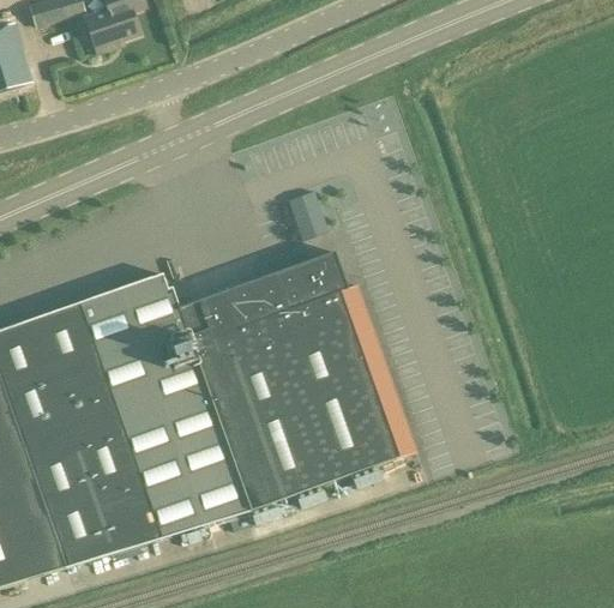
[(36,26),(85,12),(82,0),(28,0),(36,26)]
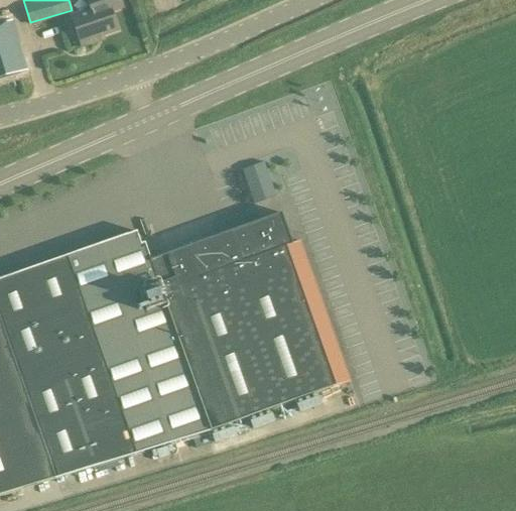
[(89,0),(91,6),(72,12),(82,43),(97,38),(96,34),(117,27),(111,8),(122,4),(120,0),(89,0)]
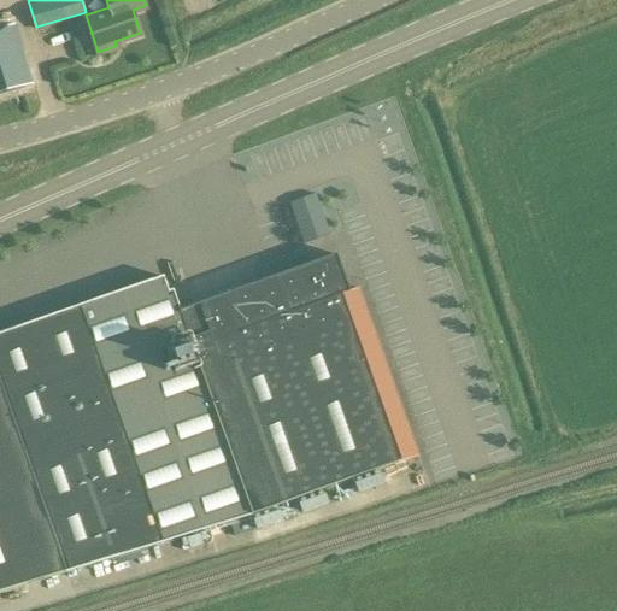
[(15,19),(0,24),(0,88),(33,80),(15,19)]
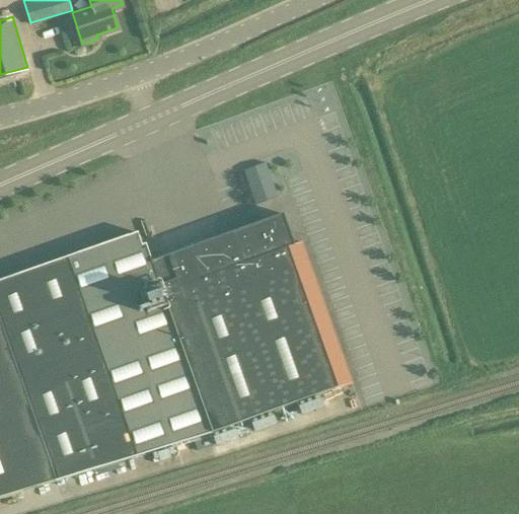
[(245,163),(251,188),(275,182),(269,158),(245,163)]
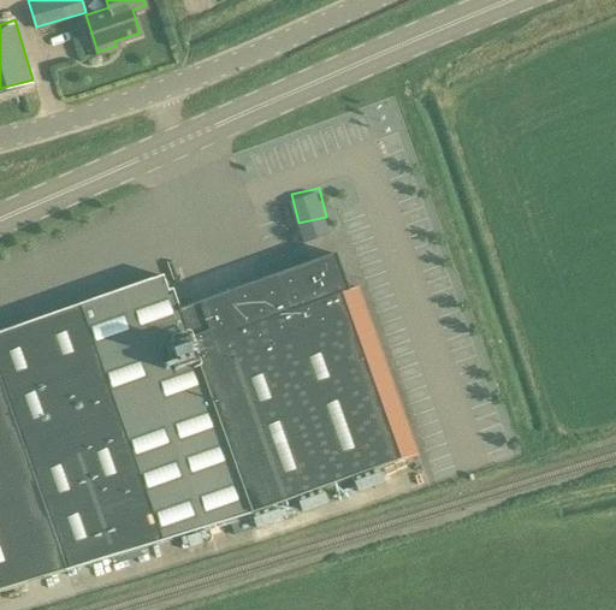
[(301,226),(306,237),(331,226),(326,215),(301,226)]
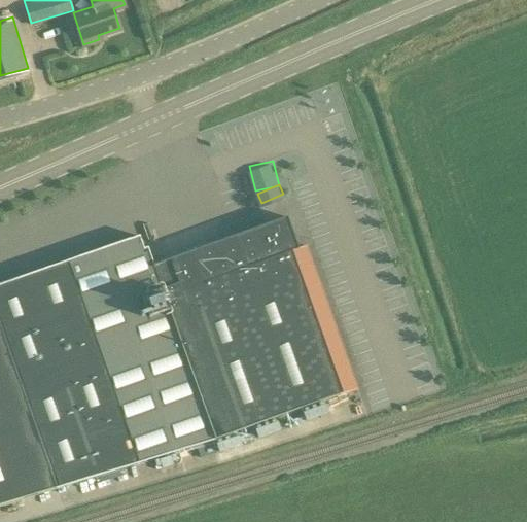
[(0,281),(0,502),(56,486),(215,437),(215,438),(358,387),(307,241),(297,245),(286,214),(190,248),(192,254),(174,261),(172,257),(155,264),(153,258),(148,245),(143,246),(139,233),(0,281)]
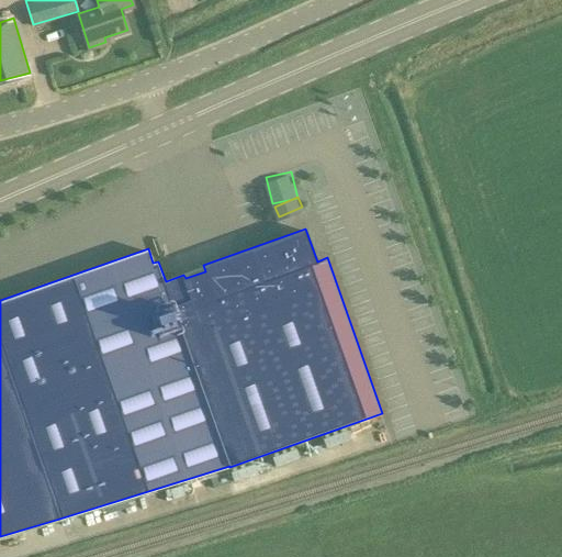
All buildings are outlined.
